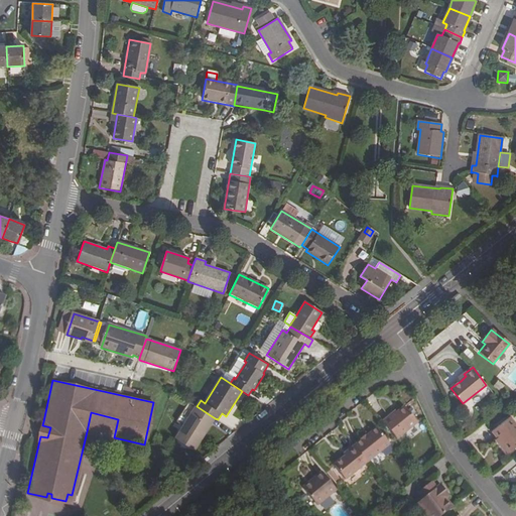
[(197,406),(189,402),(176,423),(183,427),(197,406)]
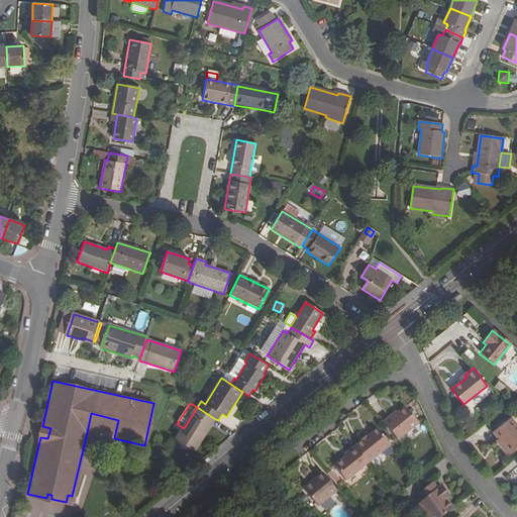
[(215,419),(197,407),(184,428),(177,440),(195,451),(215,419)]
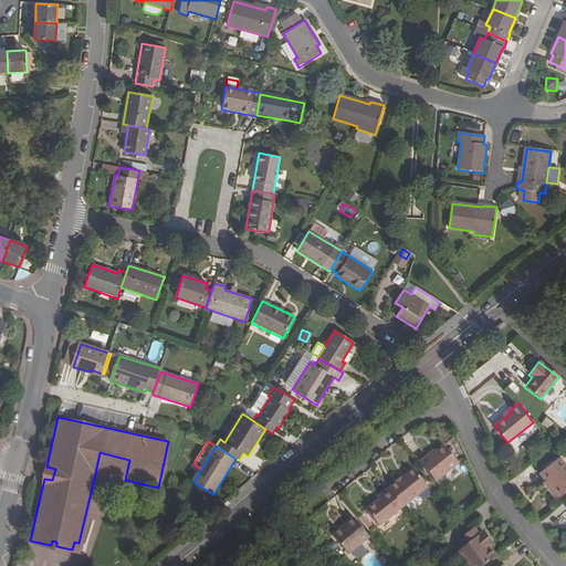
[(419,462),(436,482),(458,464),(443,446),(435,453),(428,458),(427,457),(419,462)]
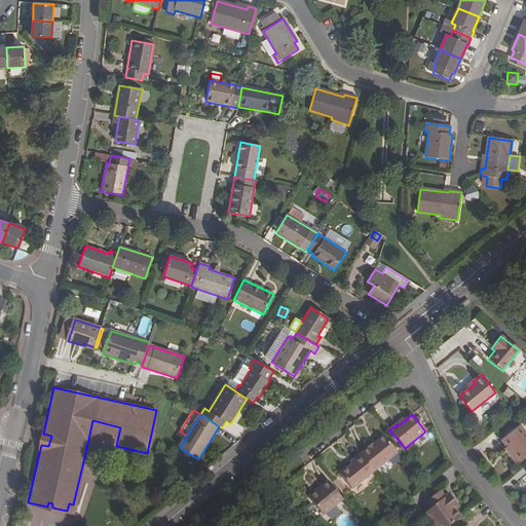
[(92,420),(88,440),(116,446),(120,427),(92,420)]
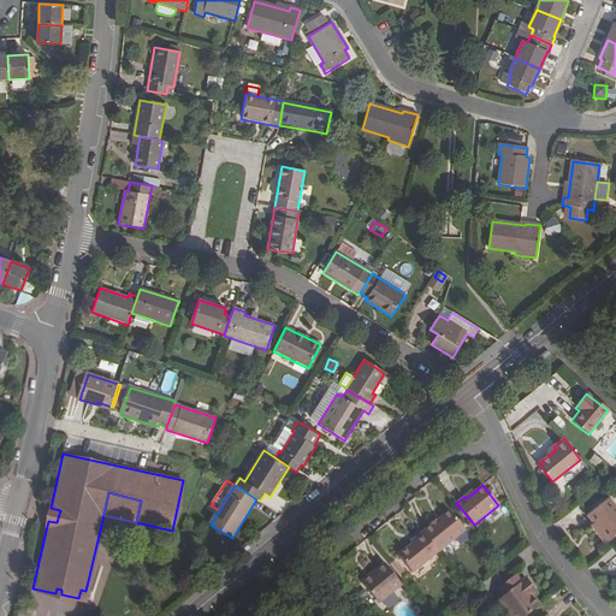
[(596,523),(609,540),(615,534),(615,505),(610,497),(588,514),(596,523)]
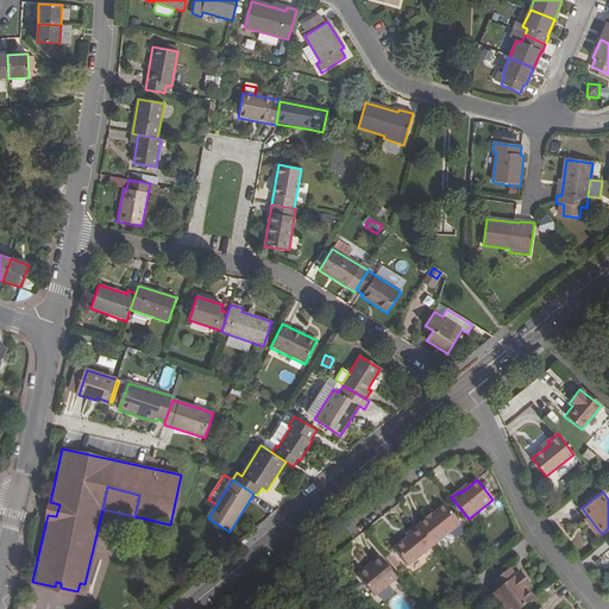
[(44,519),(46,520),(48,515),(56,516),(60,504),(50,502),(51,497),(49,496),(44,519)]
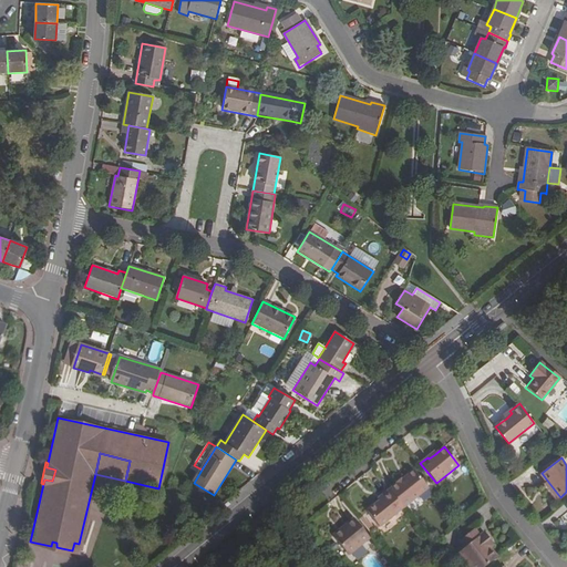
[(394,485),(389,491),(402,508),(429,488),(413,470),(400,481),(401,483),(395,486),(394,485)]
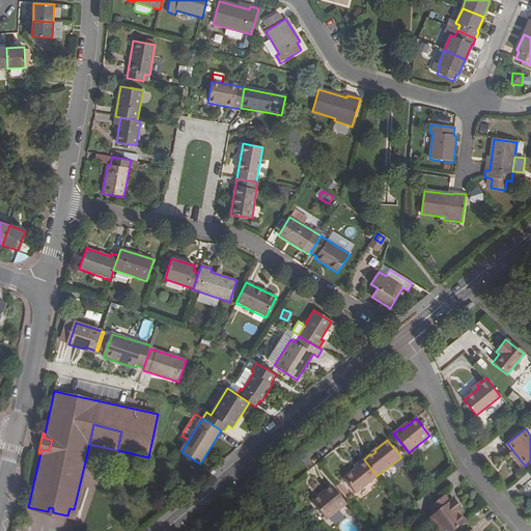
[(525,466),(513,451),(511,452),(523,468),(525,466)]
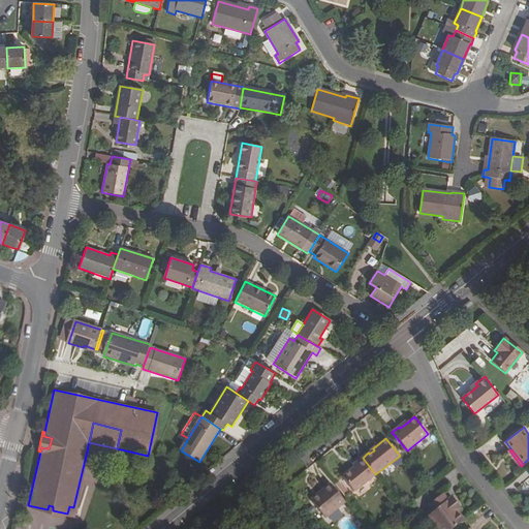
[(352,492),(375,474),(363,458),(351,466),(353,468),(341,477),(352,492)]
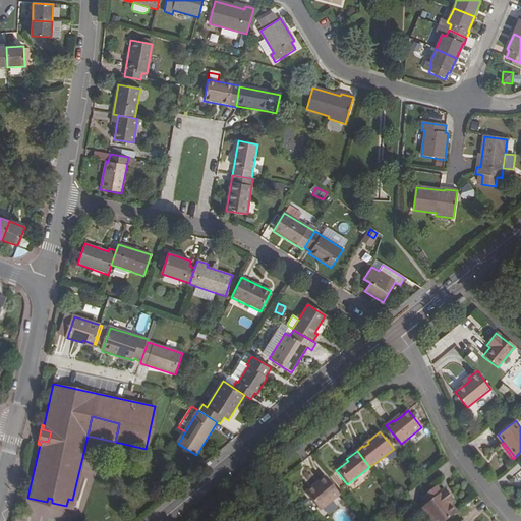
[(325,477),(311,487),(314,490),(307,497),(321,512),(340,496),(325,477)]
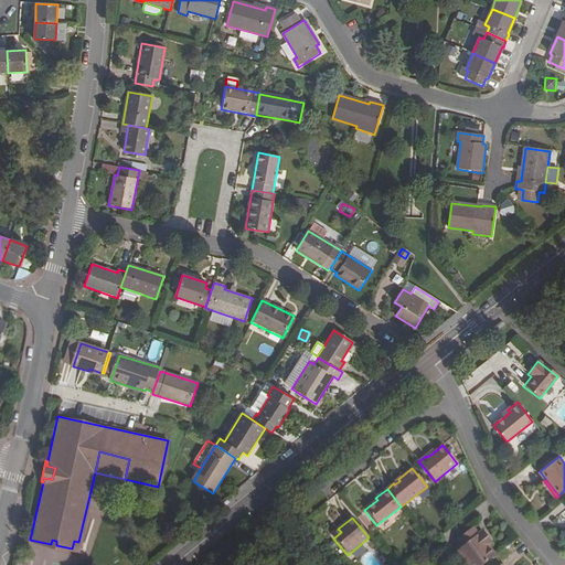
[(455,540),(461,546),(478,533),(471,526),(455,540)]
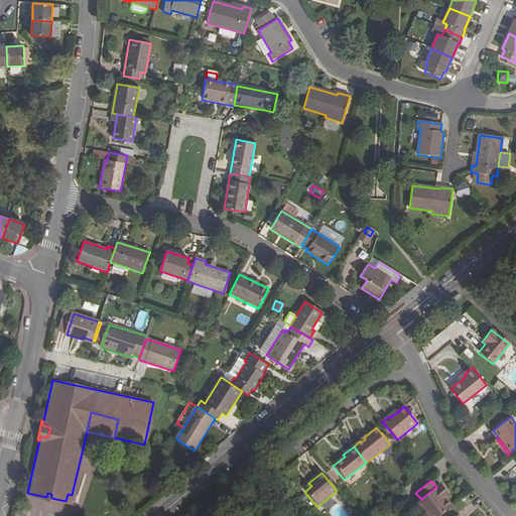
[(311,486),(308,483),(301,488),(304,492),(311,486)]
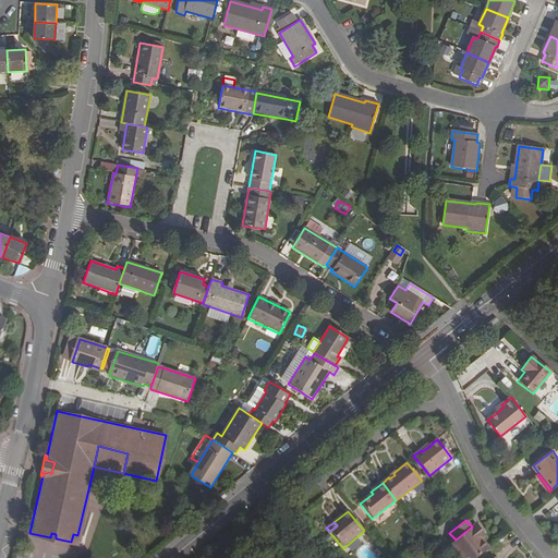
[(451,544),(462,557),(476,557),(489,548),(483,540),(478,535),(483,532),(475,523),(472,526),(456,540),(451,544)]
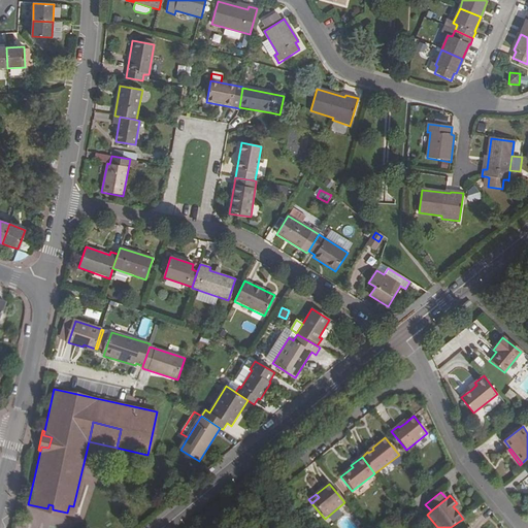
[(220,517),(212,506),(207,510),(216,520),(220,517)]
